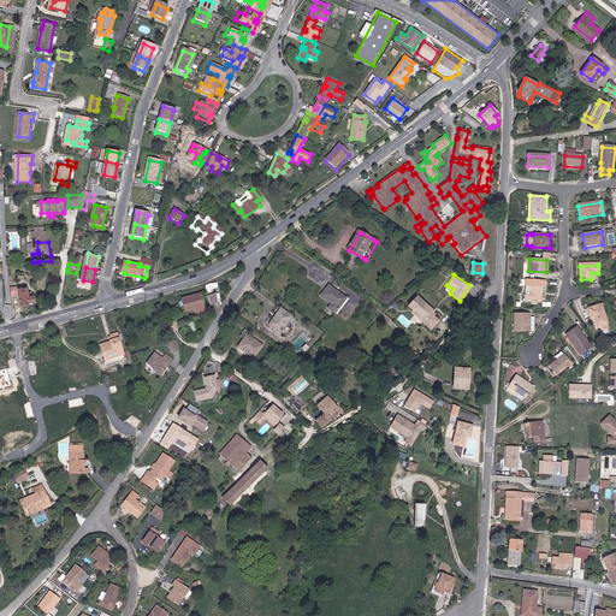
[(546,288),(546,282),(527,282),(527,288),(533,288),(532,302),(543,302),(543,288),(546,288)]
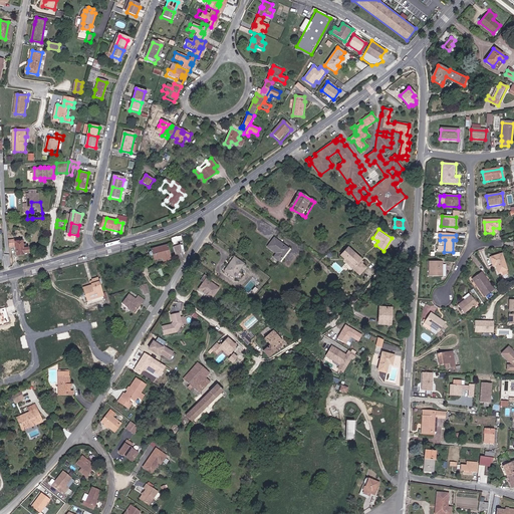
[(21,238),(10,239),(10,242),(16,242),(17,254),(23,254),(23,252),(29,252),(28,248),(23,248),(23,241),(22,241),(21,238)]
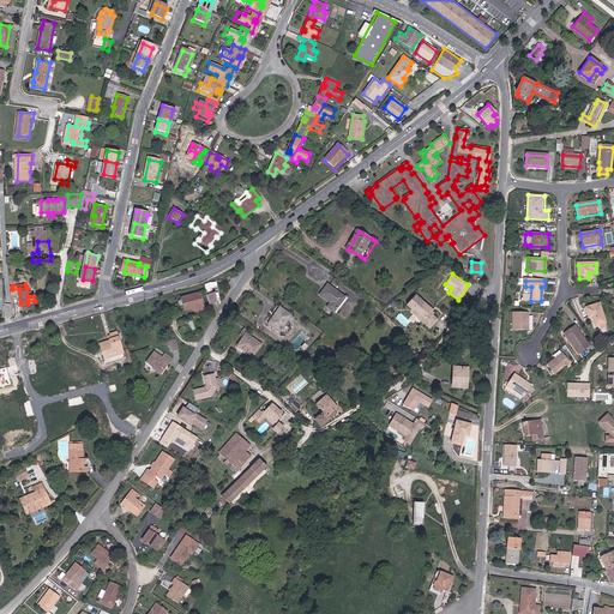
[(212,286),(206,287),(209,301),(215,313),(221,304),(220,301),(218,301),(216,296),(215,296),(212,286)]
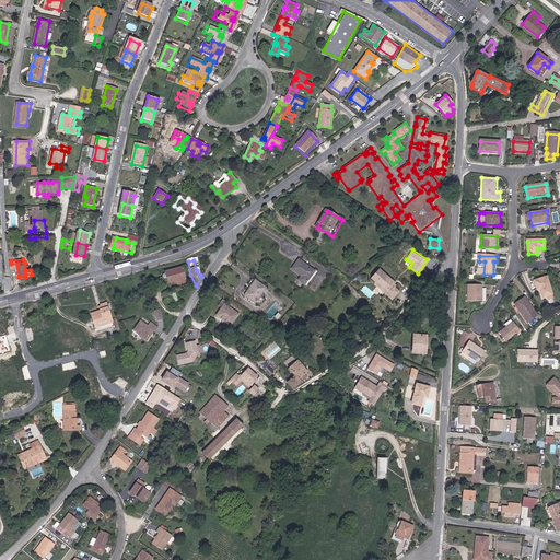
[(304,286),(307,281),(314,272),(299,261),(292,270),(302,278),(299,282),(303,287),(304,286)]
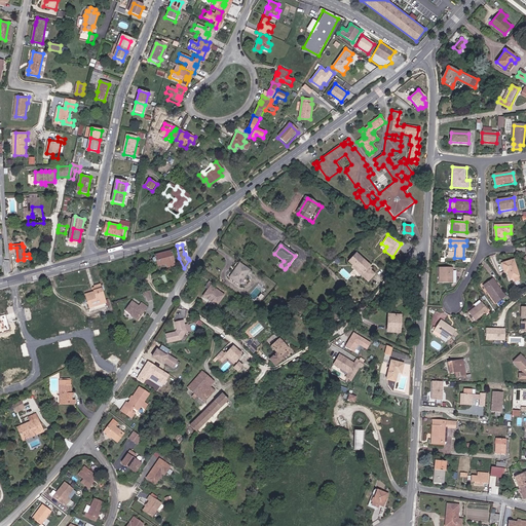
[(166,263),(170,263),(171,266),(176,265),(172,251),(156,255),(156,257),(154,258),(155,261),(157,261),(158,265),(166,263)]
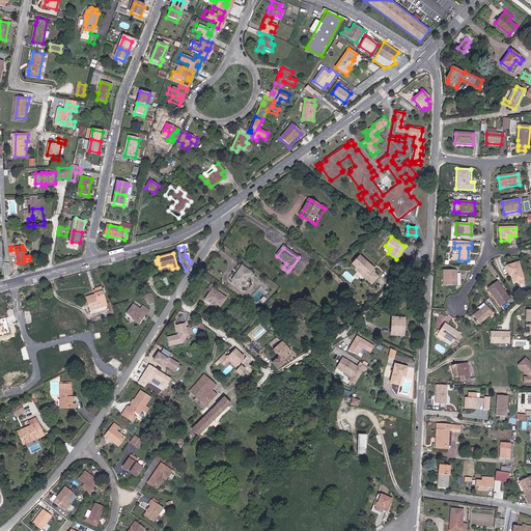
[(356,269),(365,277),(371,283),(379,276),(371,271),(373,269),(360,255),(353,263),(357,268),(356,269)]
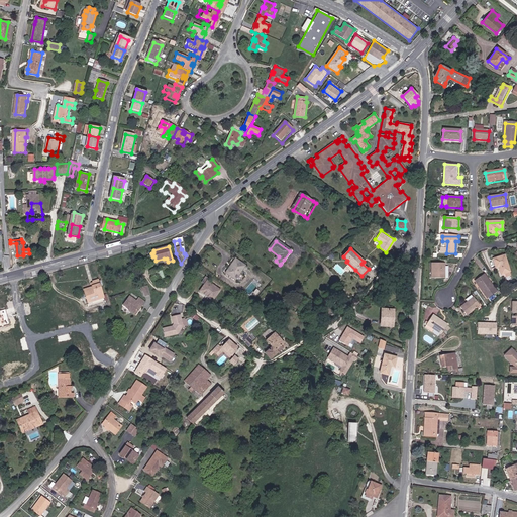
[(511,273),(505,255),(494,260),(497,269),(500,268),(502,275),(511,273)]
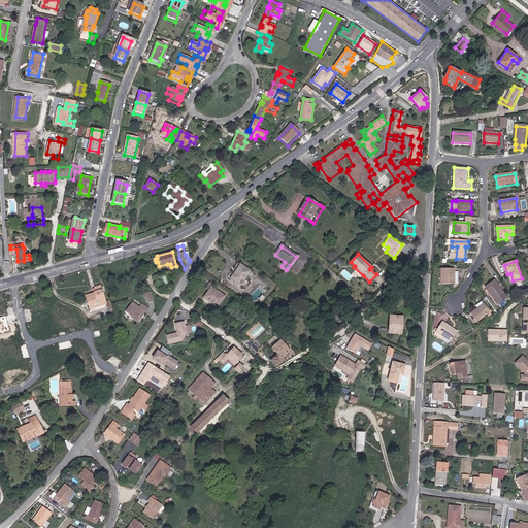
[(250,271),(241,265),(231,279),(240,286),(250,271)]
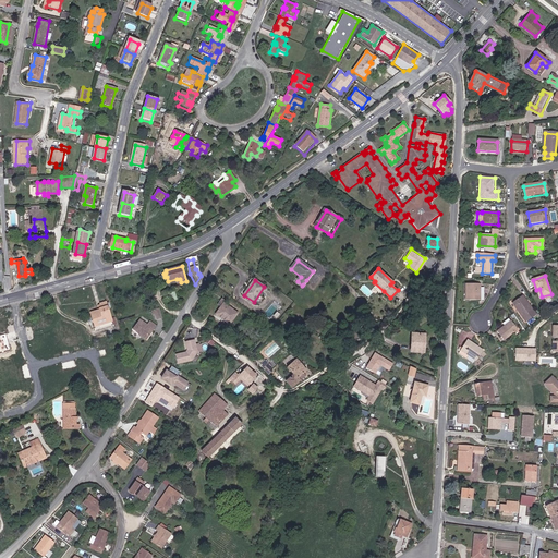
[(482,301),(482,284),(468,284),(468,301),(482,301)]
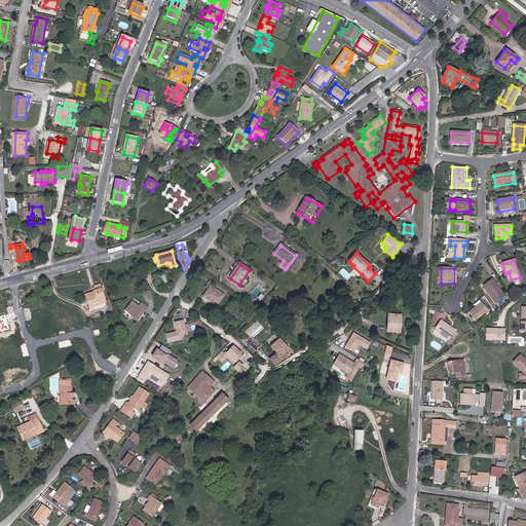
[(492,279),(484,286),(496,303),(505,297),(499,287),(497,288),(492,279)]
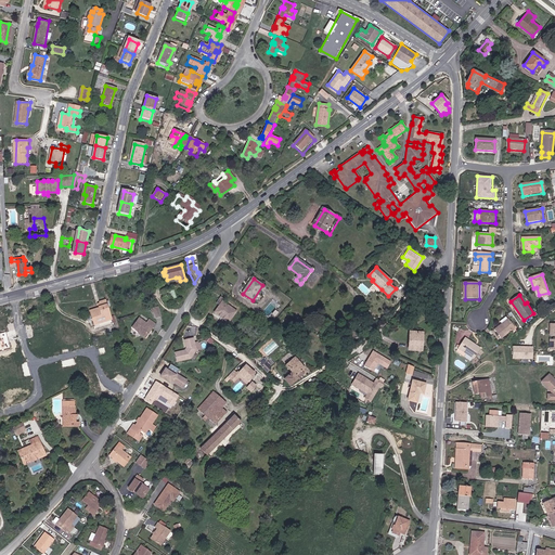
[(219,307),(215,313),(228,323),(236,312),(222,302),(224,300),(220,297),(216,304),(219,307)]
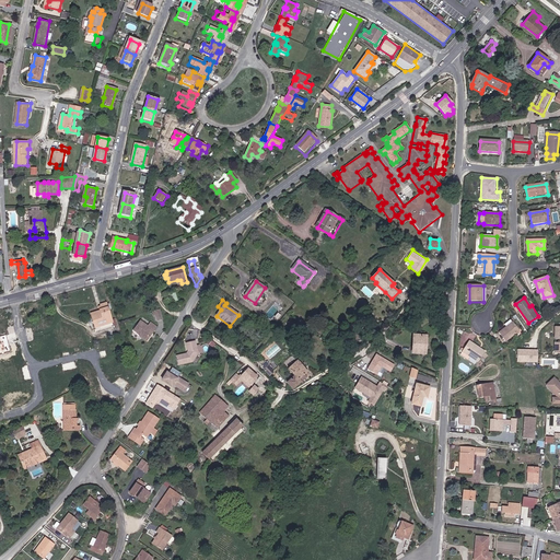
[(101,328),(100,325),(113,322),(107,303),(101,304),(103,311),(91,313),(96,329),(101,328)]
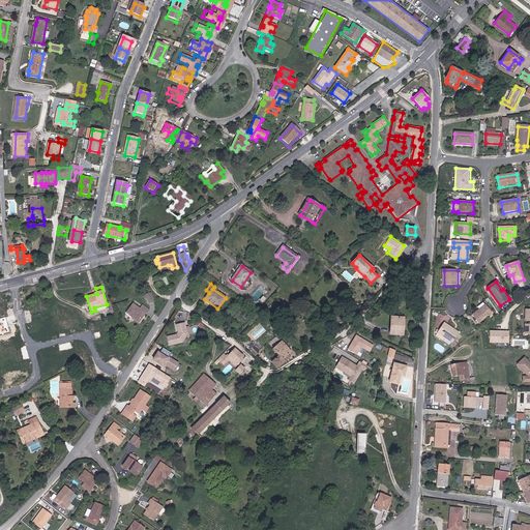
[(151,293),(143,295),(144,299),(147,299),(148,304),(154,302),(151,293)]
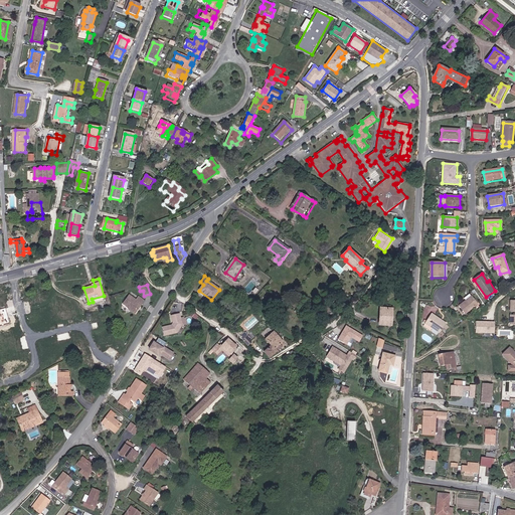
[(129,295),(123,305),(130,309),(137,312),(143,303),(144,304),(146,300),(139,296),(136,300),(129,295)]
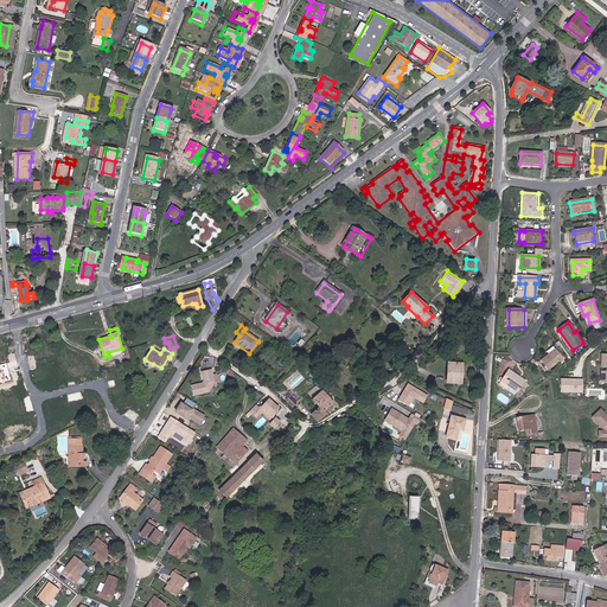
[(556,353),(554,350),(547,355),(549,358),(541,364),(548,374),(563,362),(556,352),(556,353)]
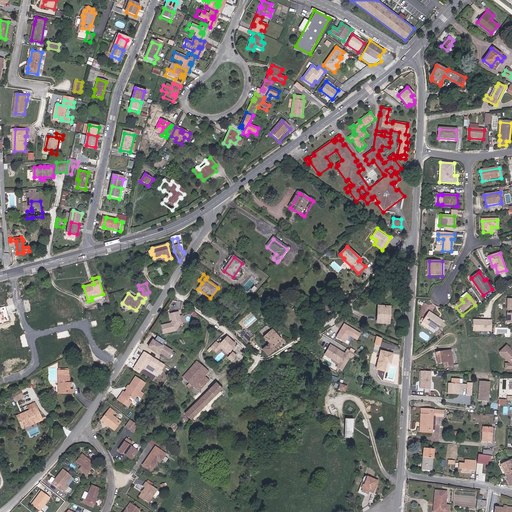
[(379,321),(387,321),(390,321),(391,306),(388,306),(378,306),(377,320),(379,321)]
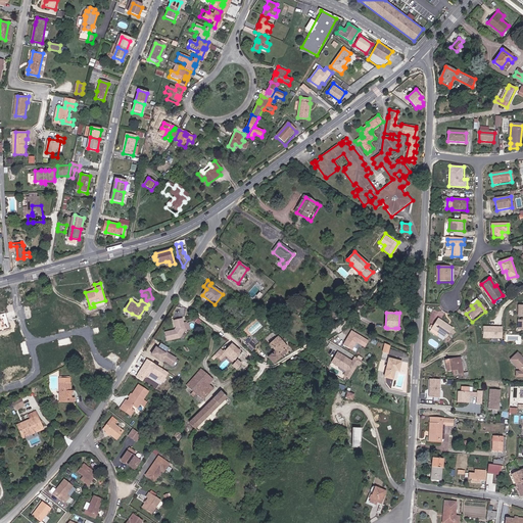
[(182,318),(174,319),(175,327),(173,329),(163,330),(164,339),(178,337),(184,329),(188,329),(187,323),(183,324),(182,318)]
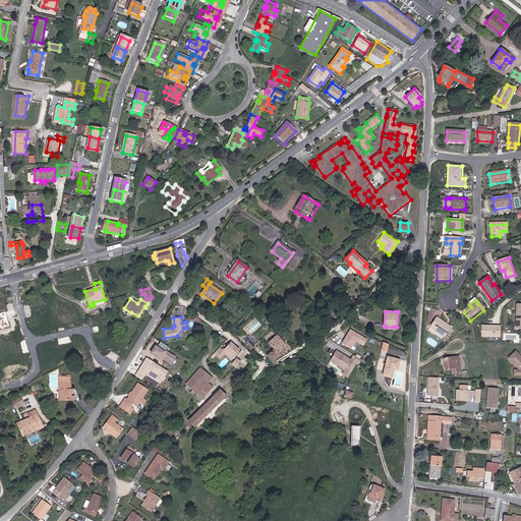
[(440,320),(435,326),(432,325),(431,326),(433,328),(441,333),(448,338),(454,329),(440,320)]
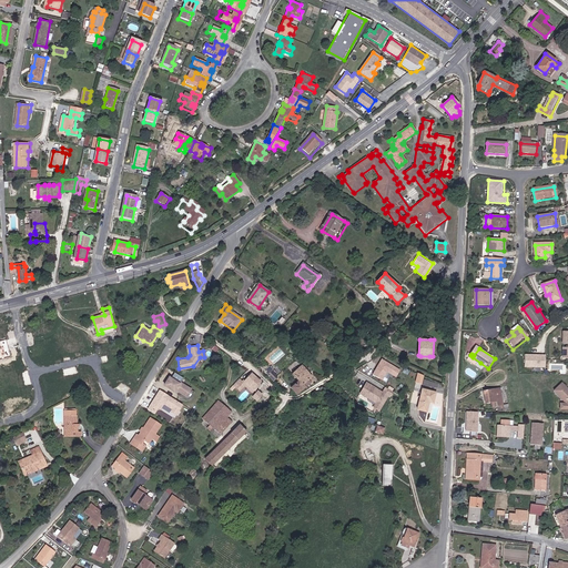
[(546,355),(524,354),(524,367),(546,367),(546,355)]
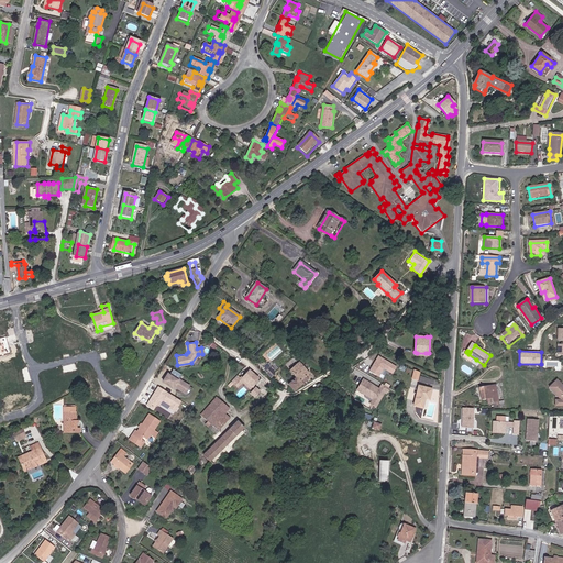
[(398,366),(378,355),(370,371),(379,376),(384,370),(393,374),(398,366)]
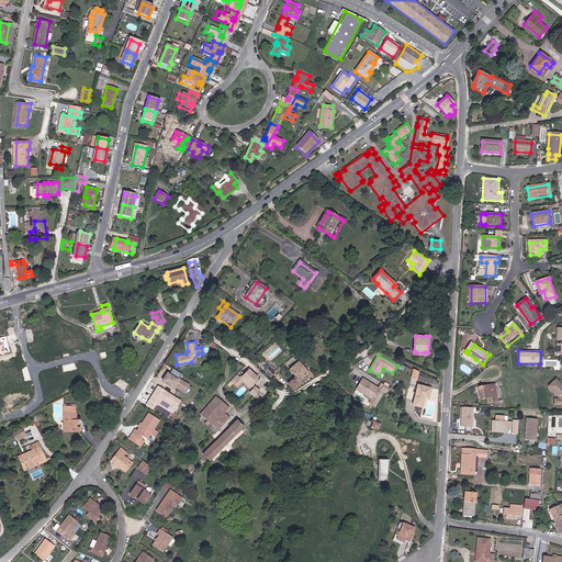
[(270,366),(267,362),(262,367),(271,374),(279,368),(273,362),(270,366)]
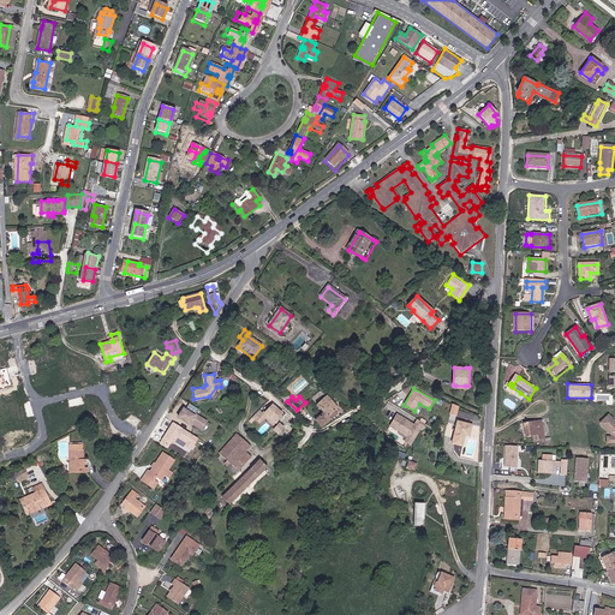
[(335,411),(336,410),(338,411),(339,408),(329,398),(326,400),(335,411)]
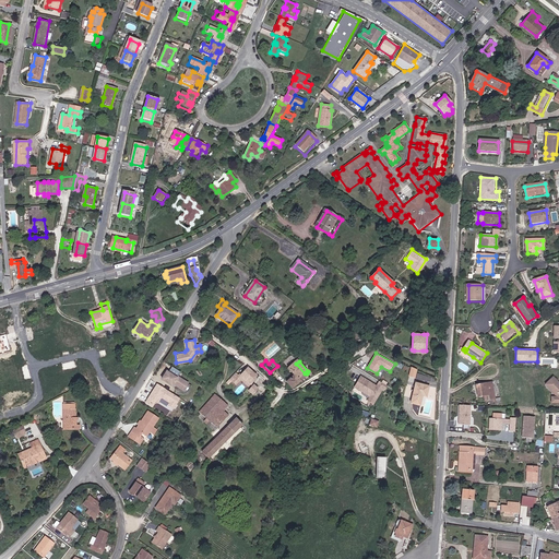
[(293,389),(308,376),(307,373),(306,372),(305,373),(296,364),(289,369),(295,376),(286,383),(293,389)]
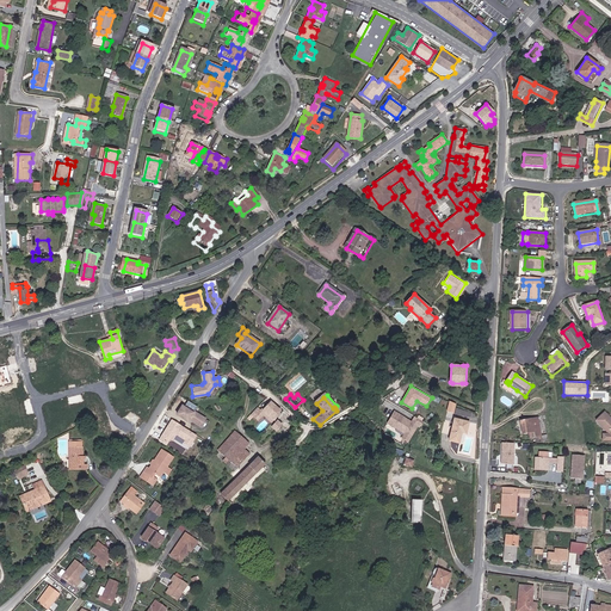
[(183,405),(176,415),(190,424),(191,421),(202,429),(208,419),(193,411),(197,406),(187,401),(185,407),(183,405)]
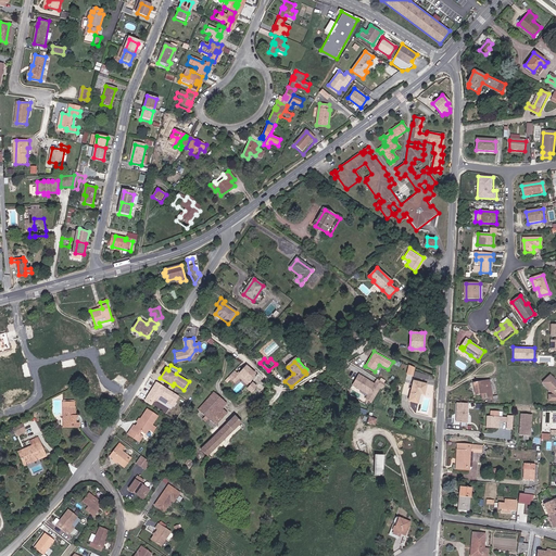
[(416,367),(409,365),(407,374),(414,376),(416,367)]
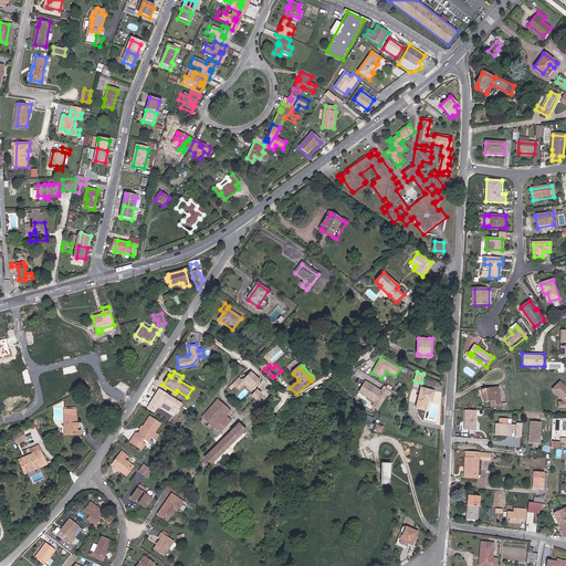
[(259,380),(250,373),(242,381),(238,378),(232,384),(239,389),(243,384),(247,383),(253,388),(259,380)]
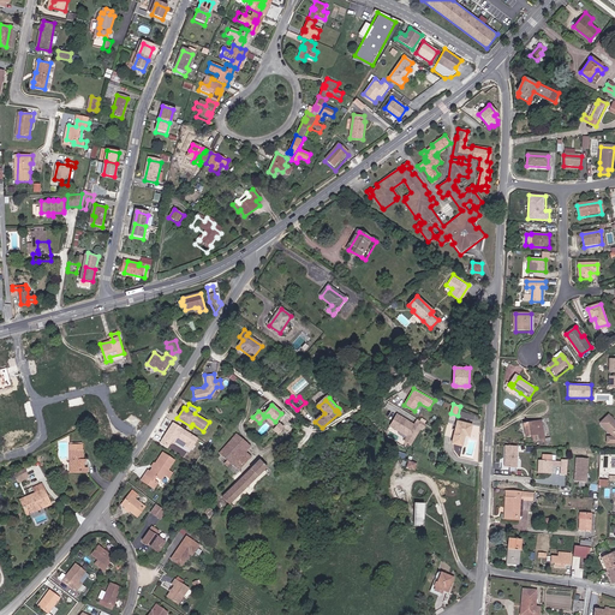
[(415,424),(396,413),(389,427),(406,436),(404,440),(411,445),(421,428),(424,429),(427,424),(417,419),(415,424)]
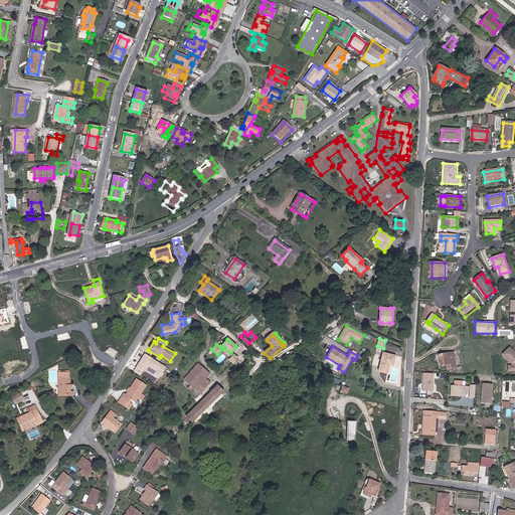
[(514,355),(509,349),(502,358),(512,368),(508,368),(508,375),(514,375),(514,355)]
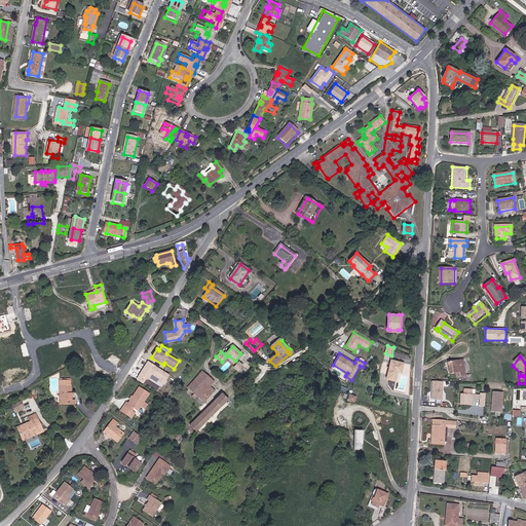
[(390,360),(386,378),(395,381),(397,372),(401,373),(404,364),(390,360)]
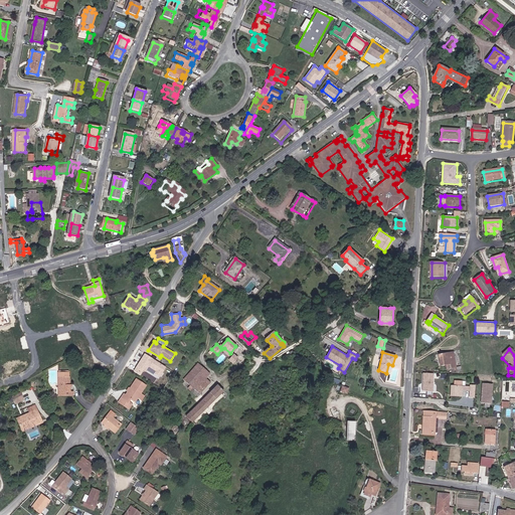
[(459,372),(455,352),(440,355),(442,367),(447,366),(447,371),(455,369),(455,372),(459,372)]
